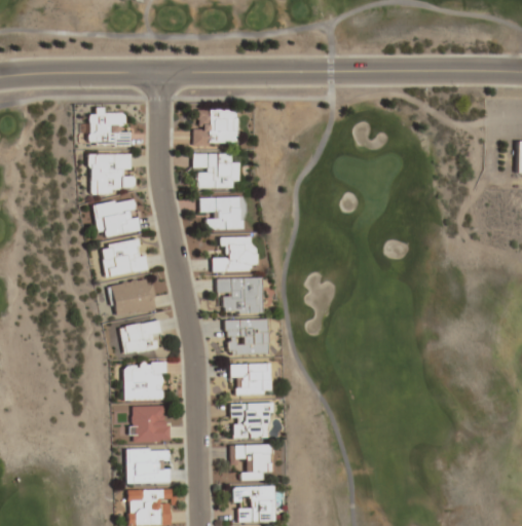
[(131,146),(131,130),(125,130),(125,114),(104,114),(104,111),(88,111),(88,146),(131,146)]
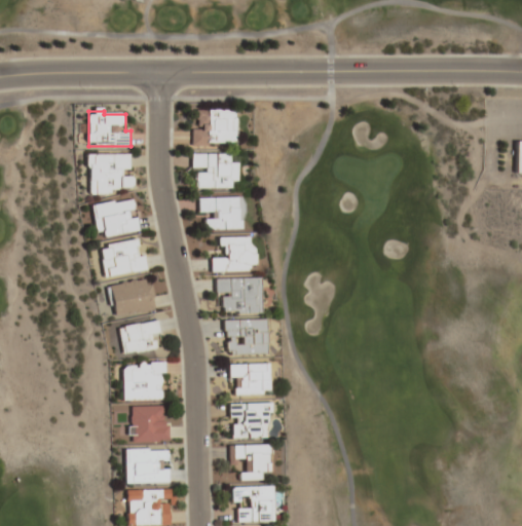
[(238,111),(194,112),(194,147),(238,146),(238,111)]
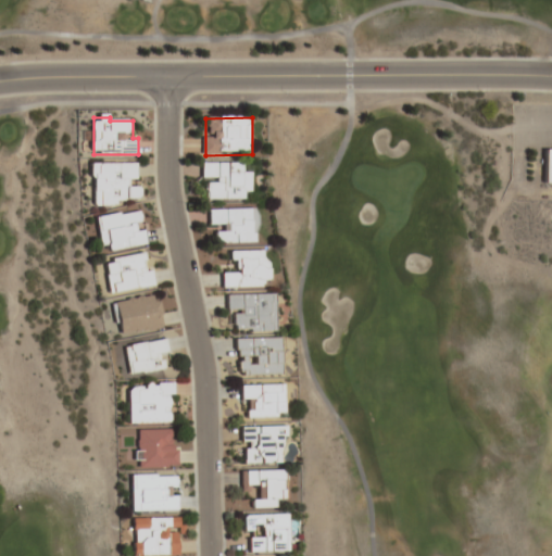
[(138,163),(92,163),(93,203),(141,202),(140,184),(138,184),(138,163)]
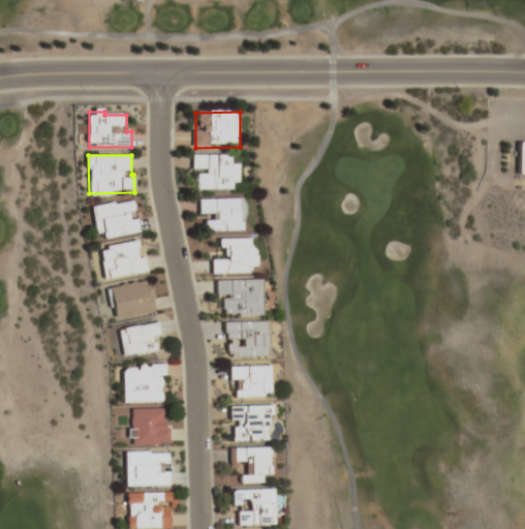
[(196,155),(196,190),(241,189),(241,164),(234,164),(233,155),(196,155)]
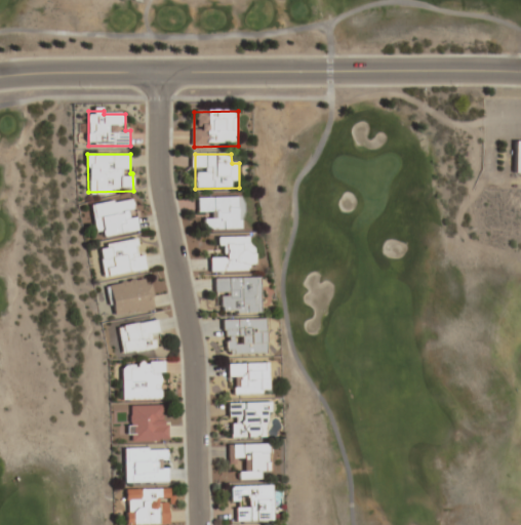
[(245,229),(245,197),(200,197),(200,212),(208,212),(208,229),(245,229)]
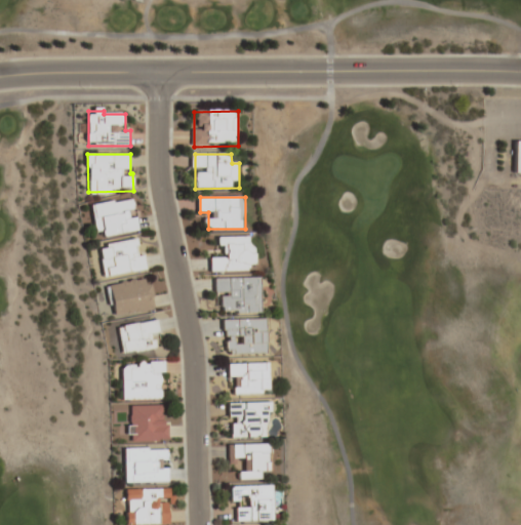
[(93,204),(97,238),(142,232),(136,198),(93,204)]
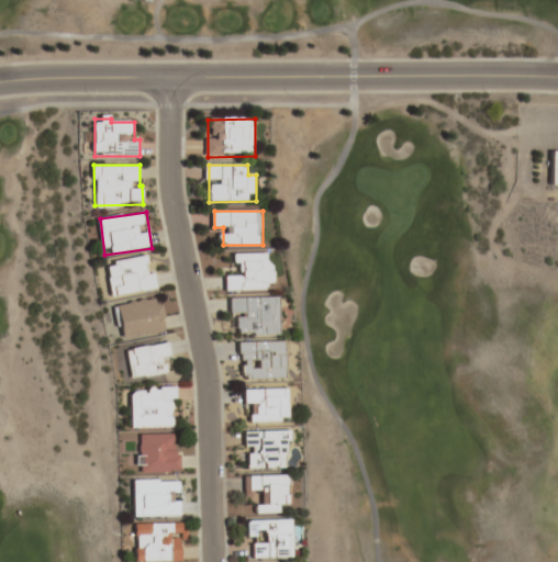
[(268,254),(237,254),(237,276),(226,276),(226,291),(275,291),(275,262),(268,262),(268,254)]
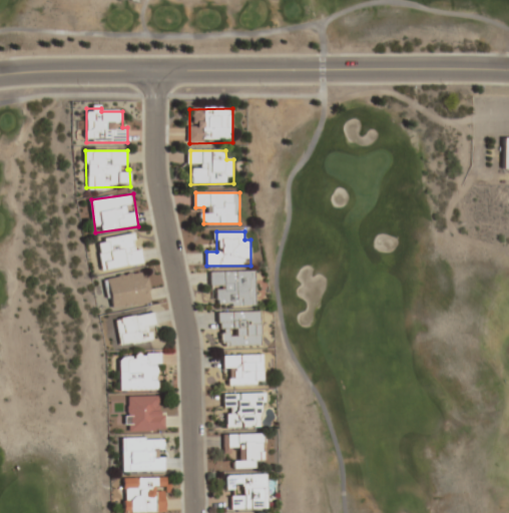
[(98,239),(103,271),(145,265),(140,232),(98,239)]
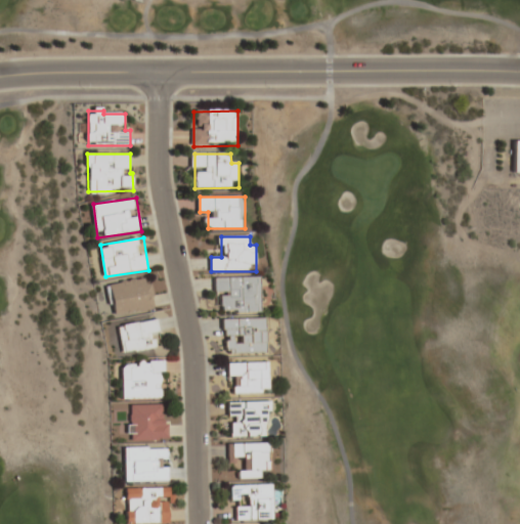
[(110,284),(115,316),(158,309),(152,276),(110,284)]
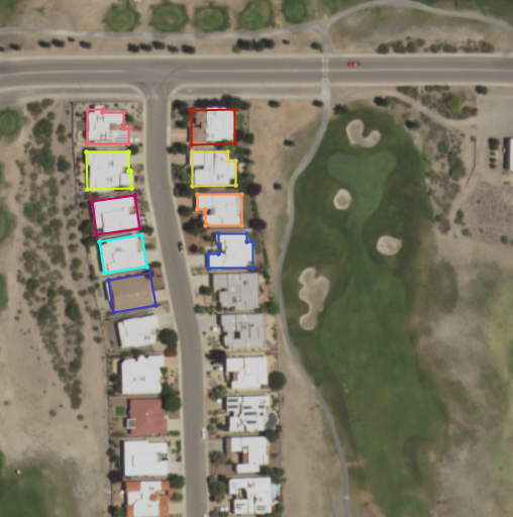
[(259,273),(216,273),(216,309),(259,309),(259,273)]
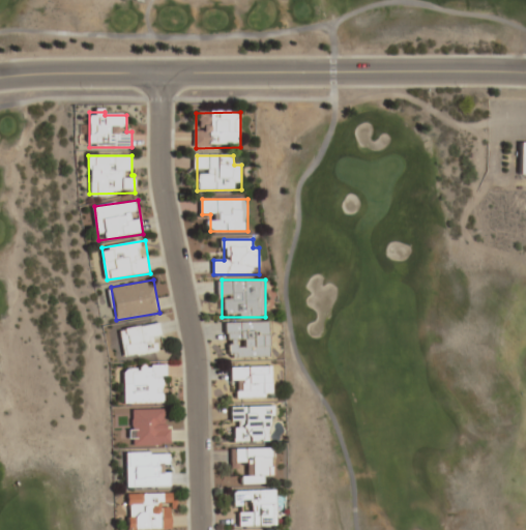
[(270,357),(270,321),(227,321),(227,357),(270,357)]
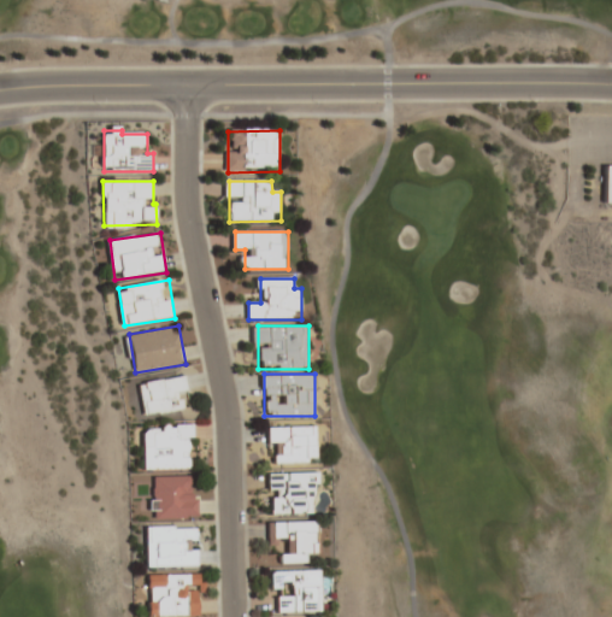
[(146,415),(192,409),(187,376),(141,382),(146,415)]
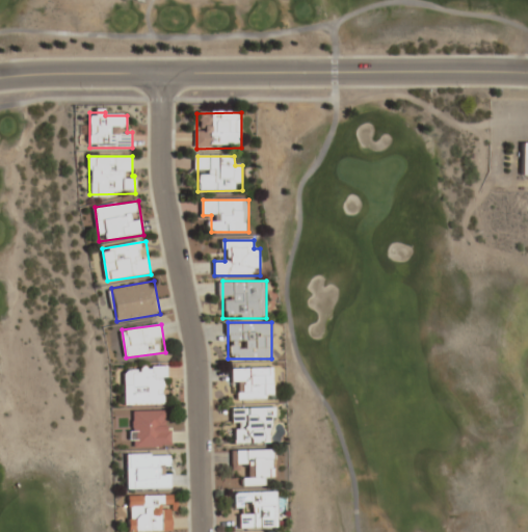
[(125,404),(168,404),(168,367),(125,367),(125,404)]
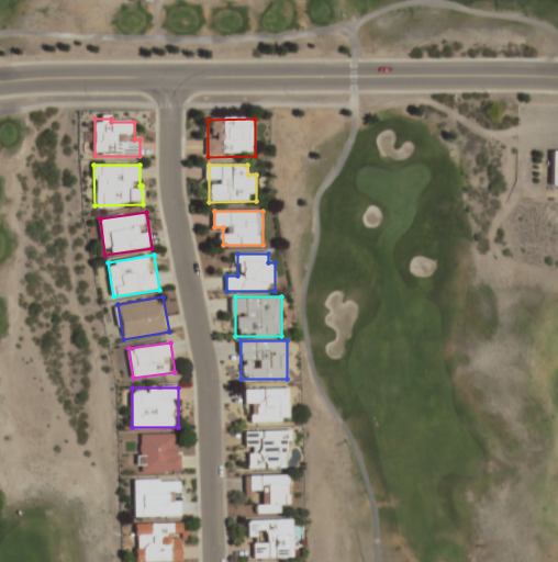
[(289,423),(289,389),(245,389),(245,406),(253,406),(253,423),(289,423)]
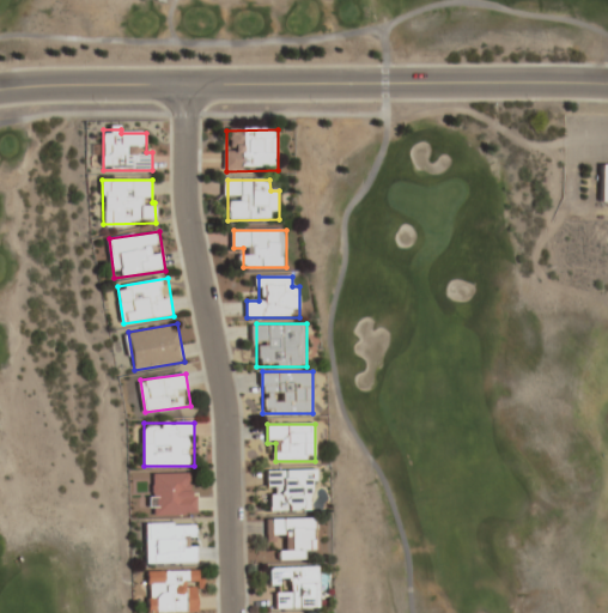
[(268,511),(317,511),(317,469),(268,469),(268,511)]
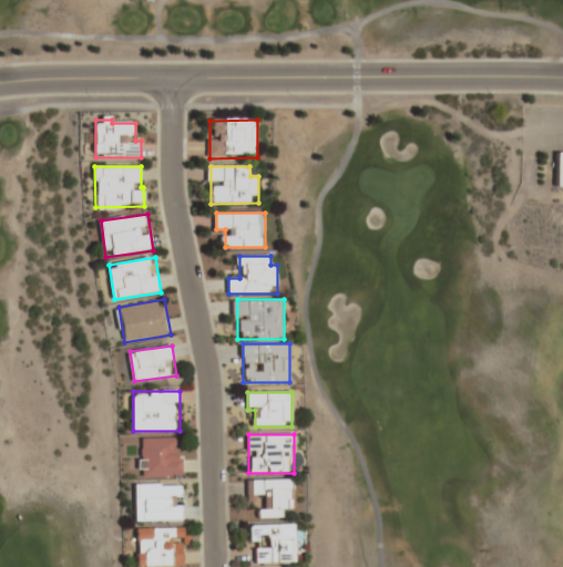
[(183,477),(183,439),(140,439),(140,477),(183,477)]
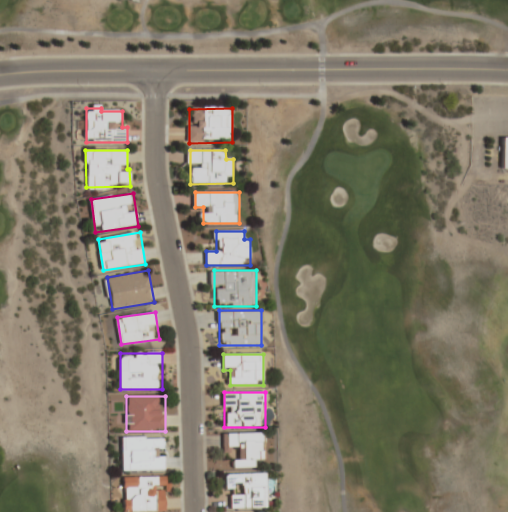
[(122,471),(166,471),(167,436),(123,436),(122,471)]
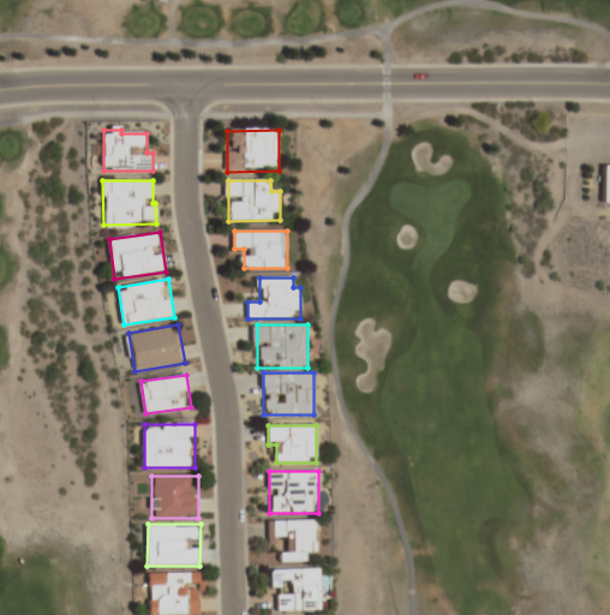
[(322,611),(322,568),(271,568),(271,583),(287,583),(287,598),(277,598),(279,611),(322,611)]
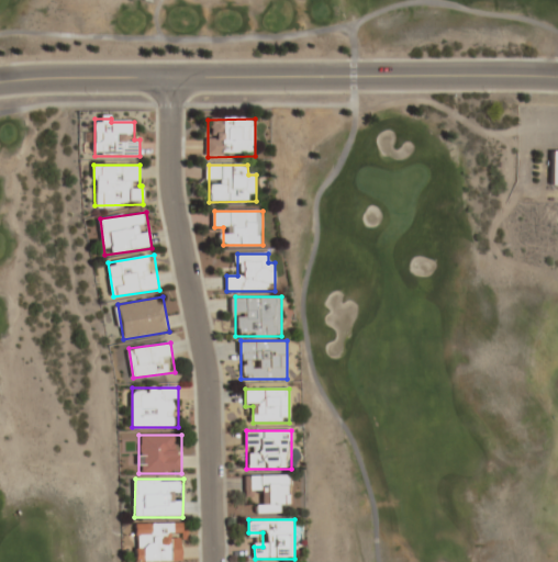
[(135,561),(186,561),(187,523),(136,523),(135,561)]
